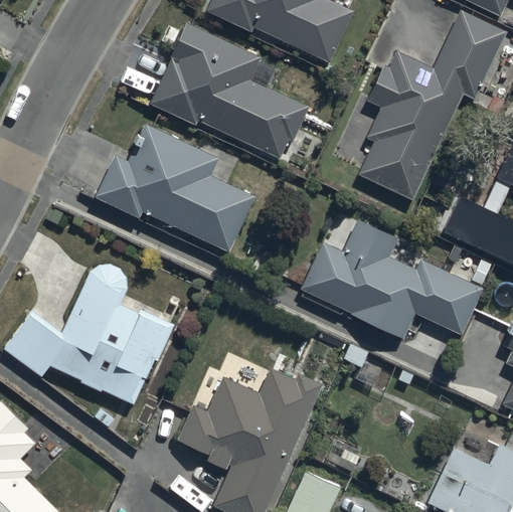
[(209,0),(206,9),(250,31),(252,26),(328,62),(353,10),(332,0),(209,0)]
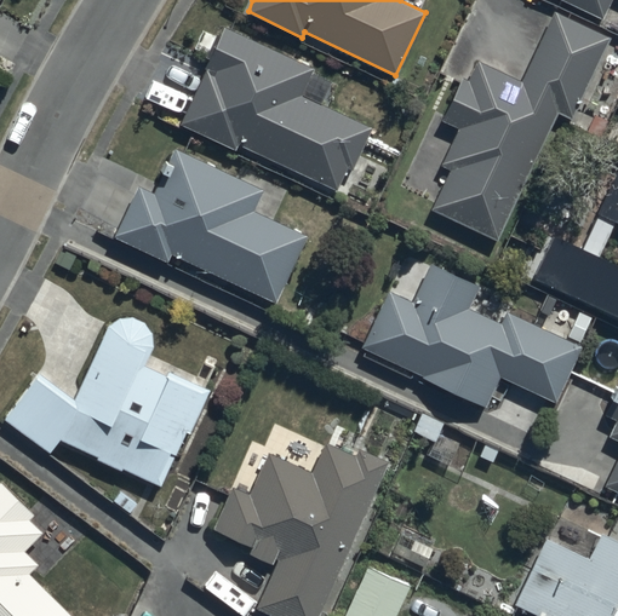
[(617,0),(561,0),(602,19),(611,0),(617,0)]
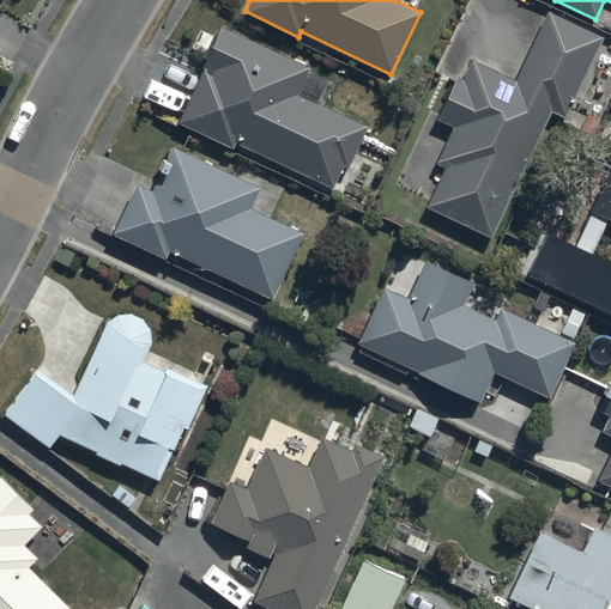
[(443,166),(425,205),(494,236),(551,110),(567,117),(604,38),(546,12),(515,81),(471,61),(463,79),(457,77),(436,120),(453,127),(436,163),(443,166)]
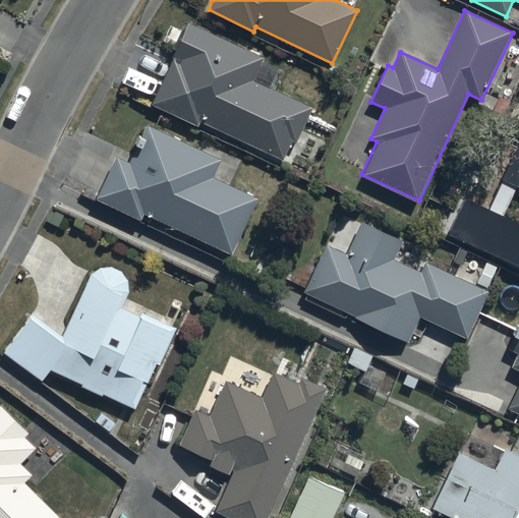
[(197,127),(199,121),(283,160),(291,141),(295,144),(311,108),(253,81),(264,58),(186,22),(170,57),(173,58),(152,106),(197,127)]
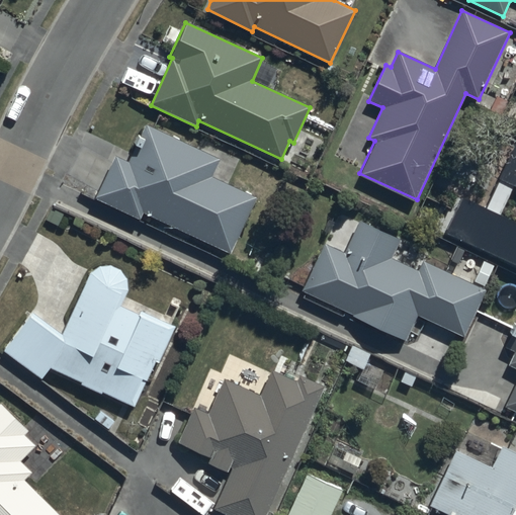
[(115,154),(94,197),(139,219),(143,211),(228,253),(255,196),(211,175),(220,159),(145,122),(140,135),(137,133),(132,143),(136,144),(127,160),(115,154)]
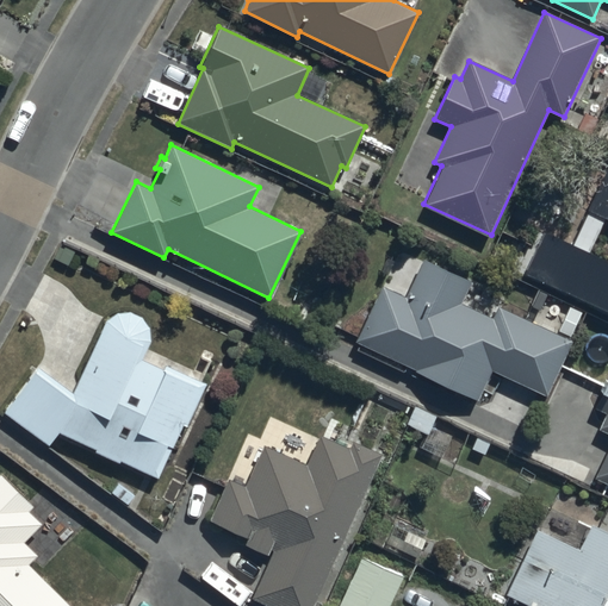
[(607,176),(590,216),(607,223),(607,263),(548,236),(529,277),(607,313),(607,176)]
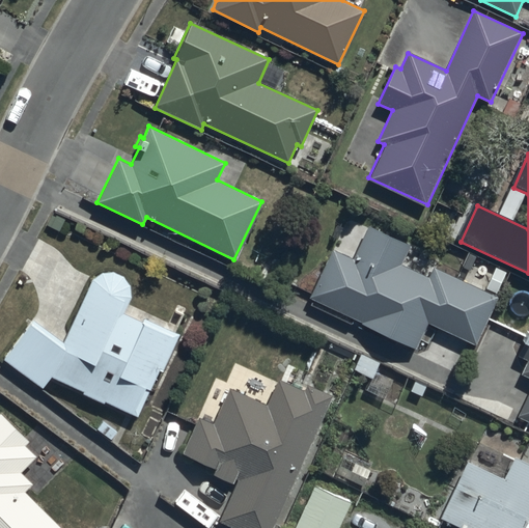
[(361,323),(361,325),(416,349),(428,323),(475,344),(497,297),(434,268),(429,278),(401,266),(411,246),(367,226),(353,259),(333,250),(309,298),(361,323)]
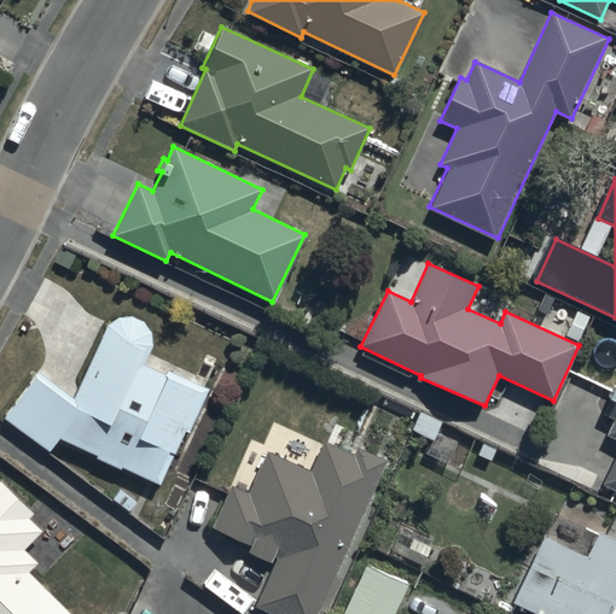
[(36,372),(4,419),(50,452),(59,438),(96,455),(97,458),(120,469),(121,466),(160,485),(185,431),(189,433),(209,390),(166,369),(163,374),(144,364),(152,348),(151,332),(141,321),(127,315),(115,317),(106,327),(73,398),(36,372)]
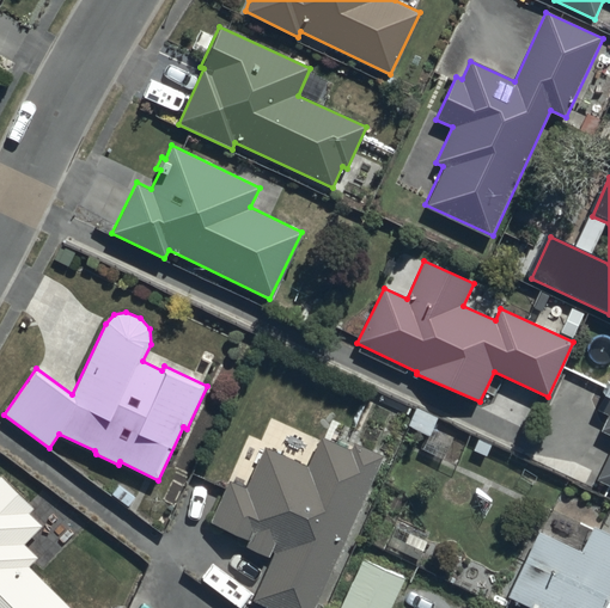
[(609,449),(596,479),(609,485),(609,380),(607,379),(599,393),(603,394),(596,410),(608,416),(602,430),(609,434),(609,449)]
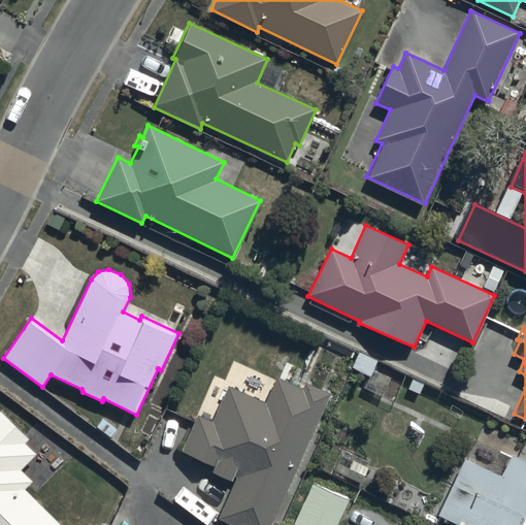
[(271,524),(328,393),(304,383),(302,388),(275,378),(265,403),(226,387),(211,421),(197,415),(182,451),(214,464),(210,470),(234,481),(219,518),(234,524),(271,524)]
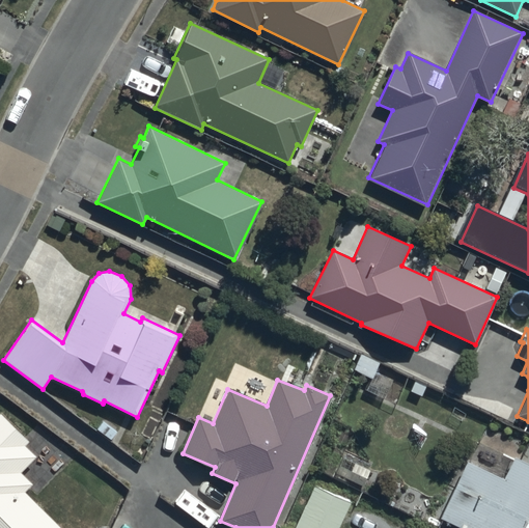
[(63,527),(27,491),(34,483),(22,472),(37,455),(26,444),(29,441),(1,413),(0,414),(0,527),(63,527)]
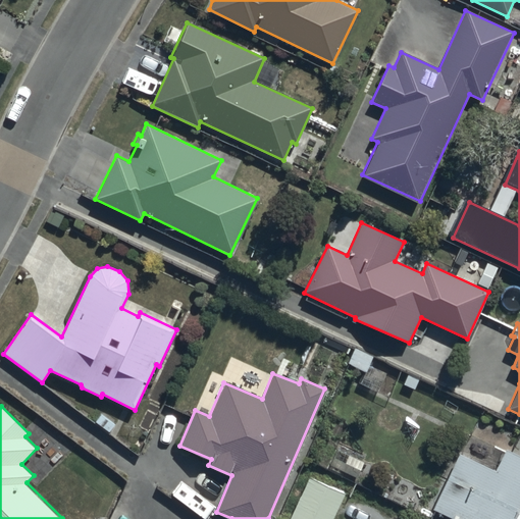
[(431,508),(433,509),(454,518),(519,518),(519,455),(505,448),(495,470),(458,453),(431,508)]
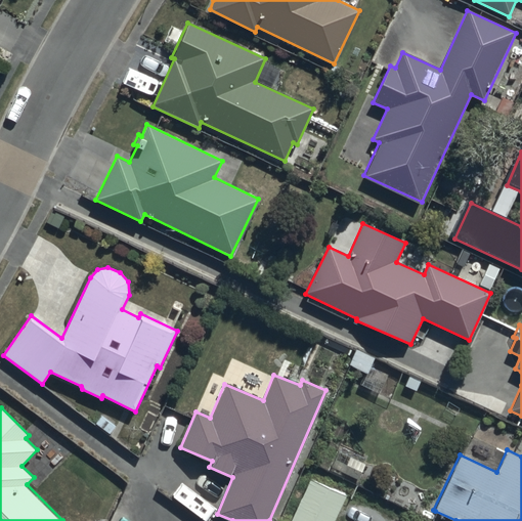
[(338,451),(331,467),(358,480),(366,464),(338,451)]
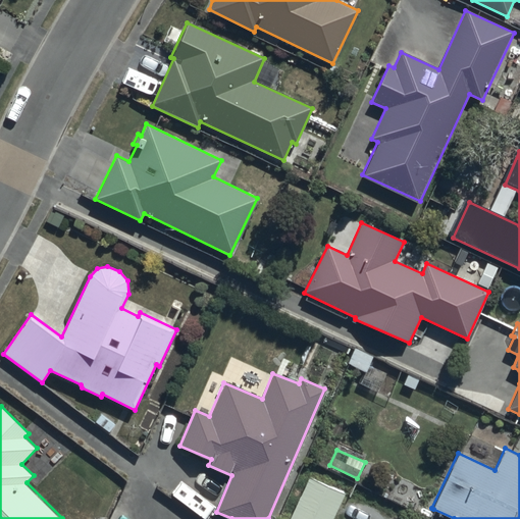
[(308,477),(288,518),(331,518),(344,492),(308,477)]
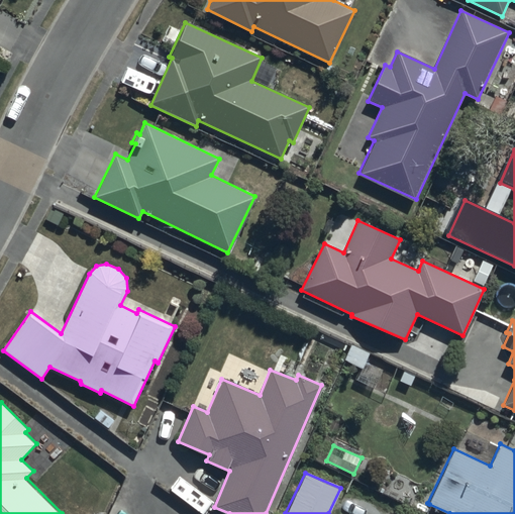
All buildings are outlined.
